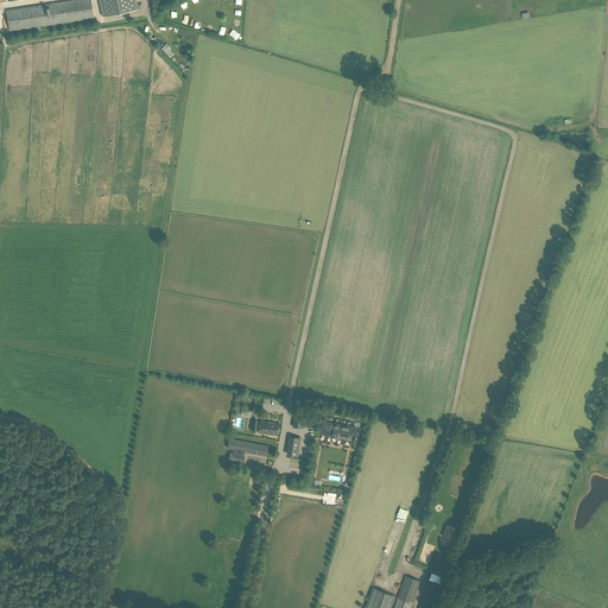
[(92,0),(69,0),(7,11),(11,32),(95,18),(92,0)]
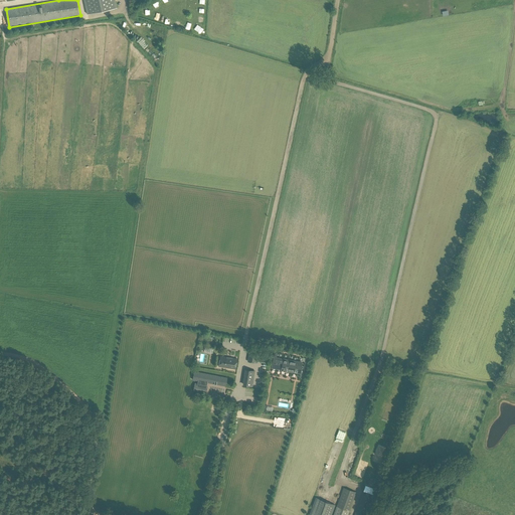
[(115,0),(83,0),(88,14),(117,7),(115,0)]
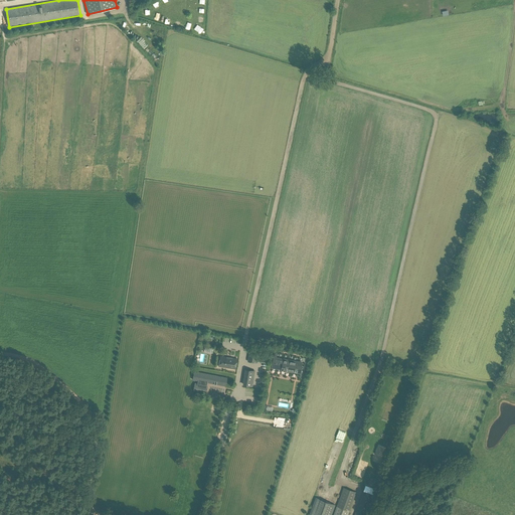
[(250,348),(248,361),(255,362),(258,349),(250,348)]
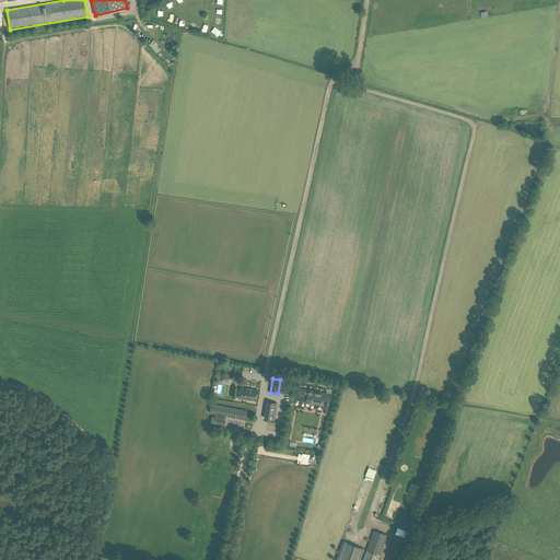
[(240,387),(237,398),(255,401),(257,389),(240,387)]
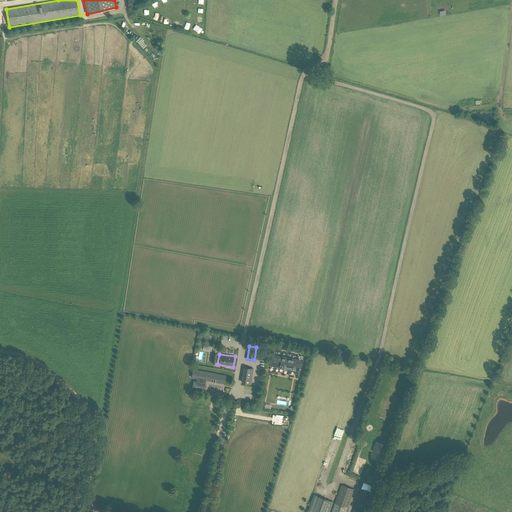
[(298,371),(300,360),(272,355),(270,364),(280,366),(280,368),(281,368),(281,369),(284,369),(285,368),(298,371)]
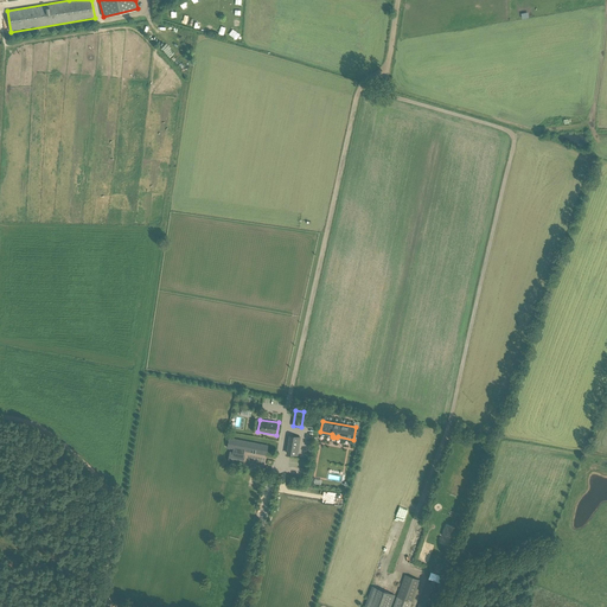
[(229,438),(227,448),(234,449),(234,452),(243,454),(244,451),(262,454),(264,445),(232,439),(229,438)]
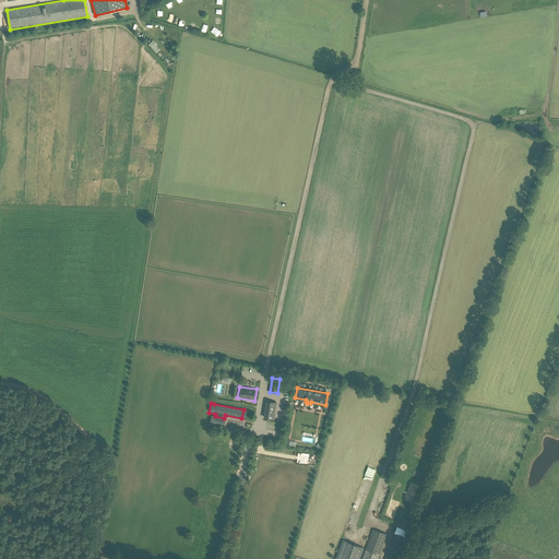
[(210,424),(216,426),(217,421),(224,423),(225,418),(224,418),(215,416),(212,416),(210,424)]
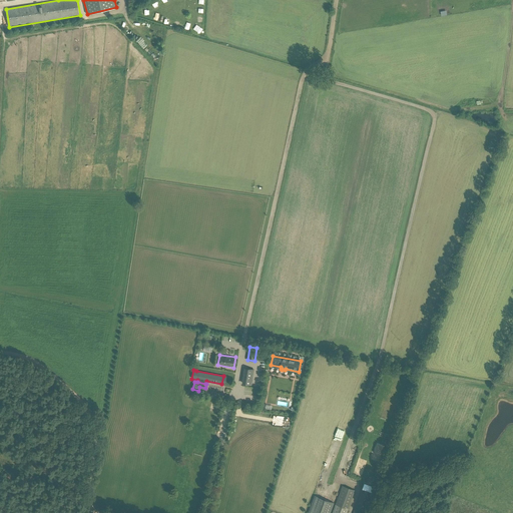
[(342,486),(332,512),(346,512),(355,490),(342,486)]
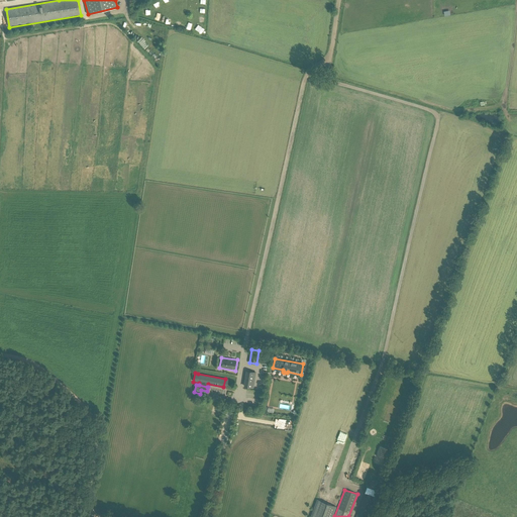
[(364,496),(354,516),(367,516),(374,500),(364,496)]
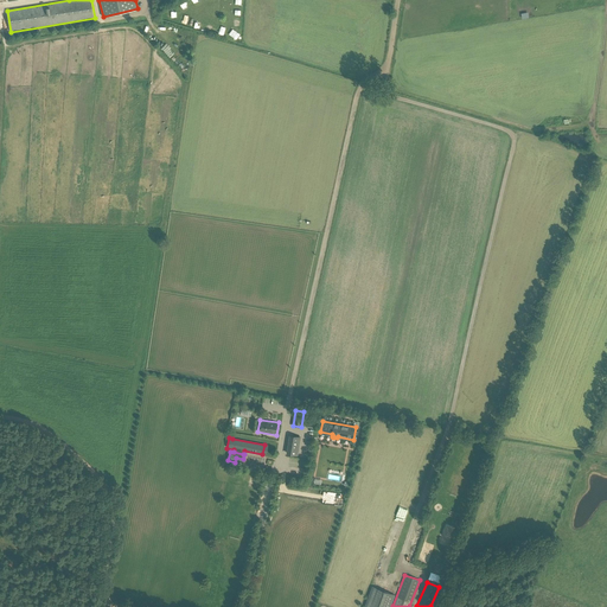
[(372,587),(364,606),(390,606),(395,595),(372,587)]
